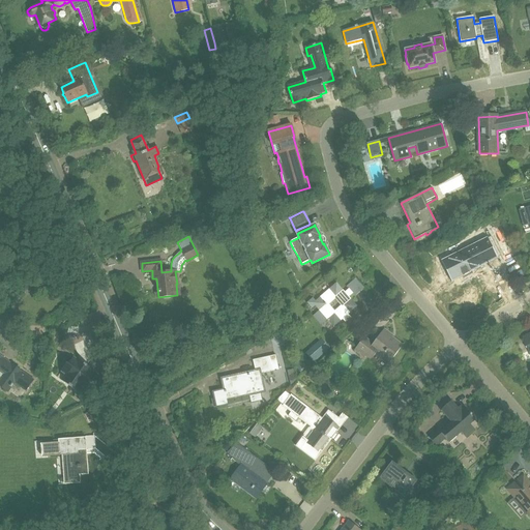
[(487,237),(451,255),(462,276),(463,275),(474,270),(497,259),(487,237)]
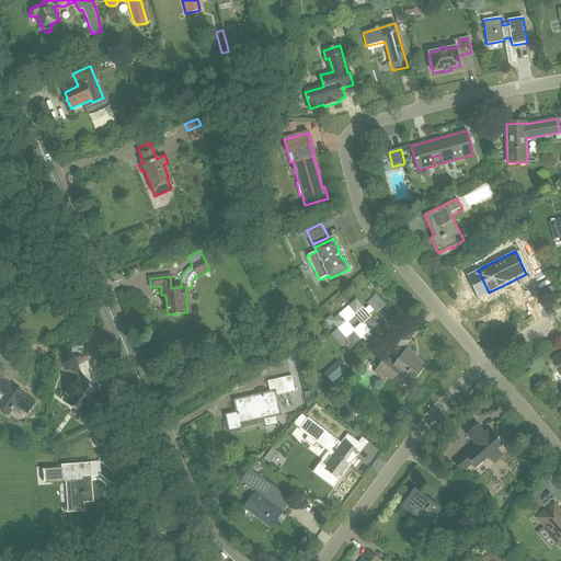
[(386,305),(376,294),(366,302),(368,306),(365,309),(356,299),(333,319),(330,316),(324,320),(330,327),(333,324),(352,346),(362,339),(365,342),(371,336),(368,333),(378,324),(368,315),(373,311),(375,313),(386,305)]
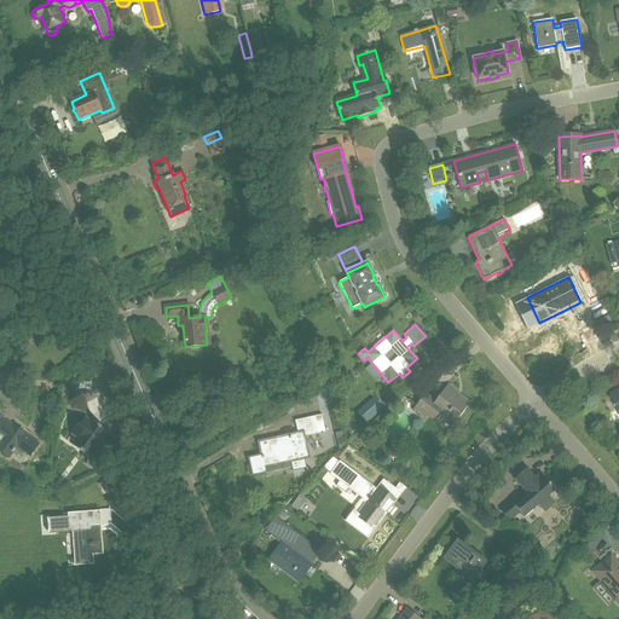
[(426,416),(433,421),(438,414),(453,424),(472,401),(449,385),(437,400),(426,392),(414,410),(424,417),(426,416)]
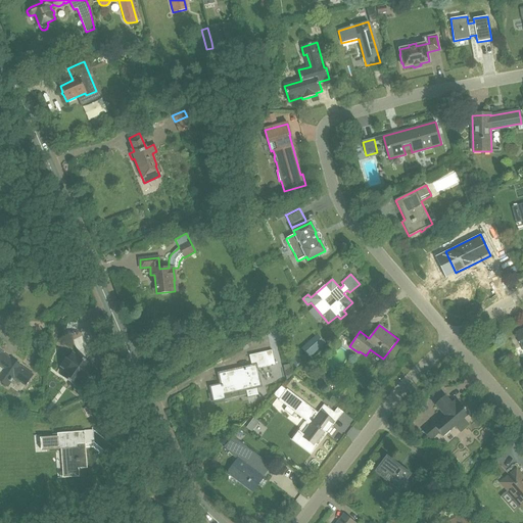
[(317,334),(300,348),(308,358),(325,343),(317,334)]
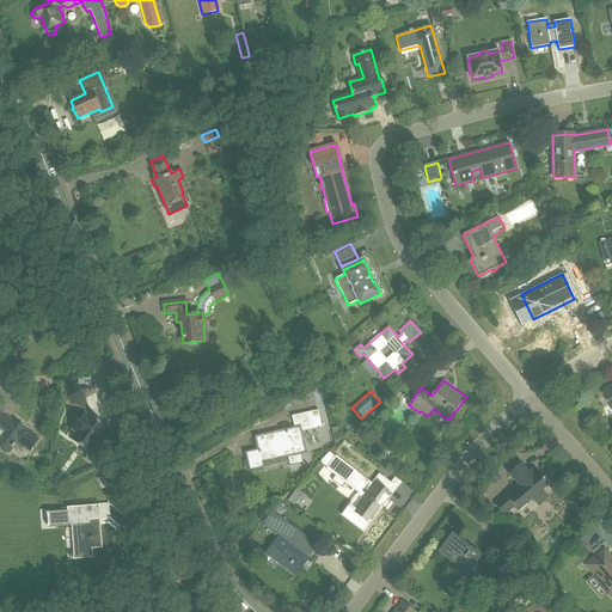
[(256,438),(258,451),(246,453),(250,470),(262,466),(261,461),(288,456),(291,466),(304,463),(301,453),(305,452),(300,432),(322,427),(318,410),(292,416),(294,428),(256,438)]
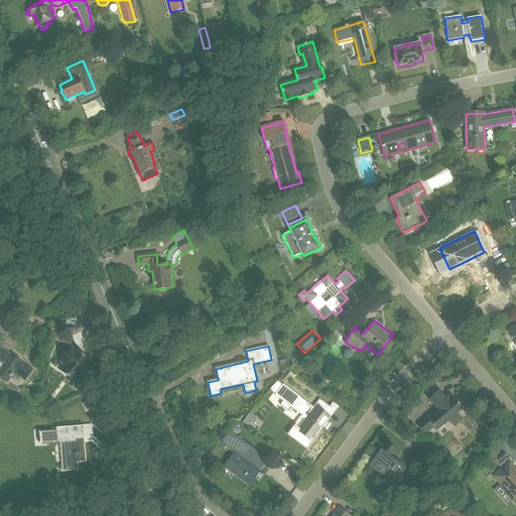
[(26,366),(25,365),(24,364),(16,359),(1,348),(0,347),(0,376),(6,381),(8,383),(15,374),(24,381),(32,370),(26,366)]
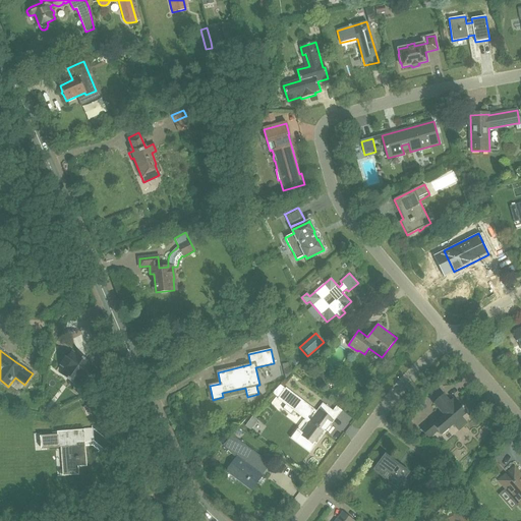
[(65,357),(61,363),(68,368),(63,375),(62,375),(75,385),(80,378),(87,383),(92,377),(90,375),(95,369),(89,365),(90,363),(91,363),(82,358),(81,360),(71,352),(67,358),(65,357)]
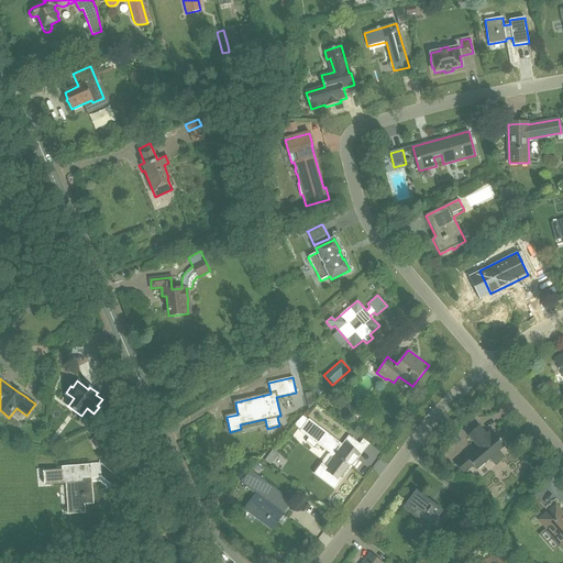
[(319,386),(315,390),(320,396),(324,392),(319,386)]
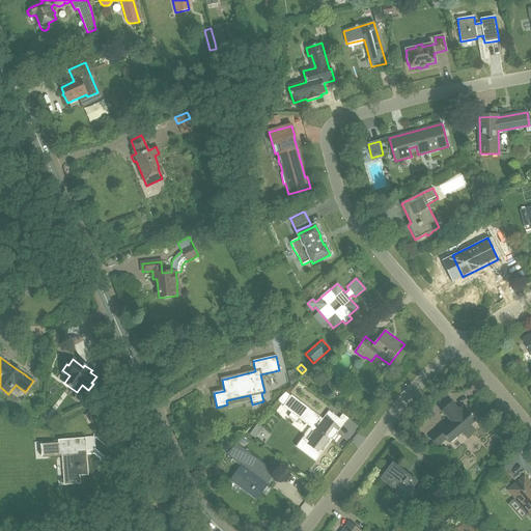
[(295,370),(288,371),(291,387),(297,382),(295,370)]
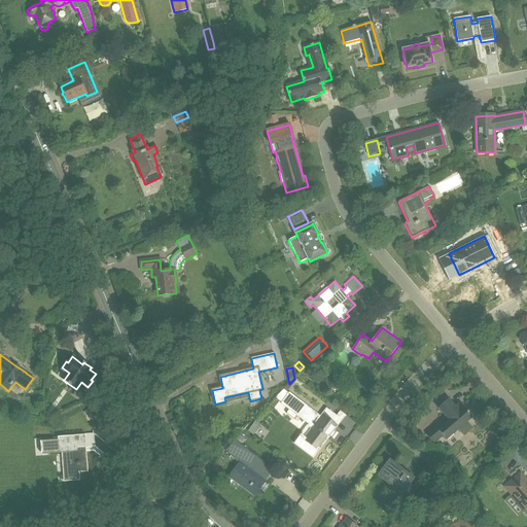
[(283,389),(275,397),(281,402),(288,393),(283,389)]
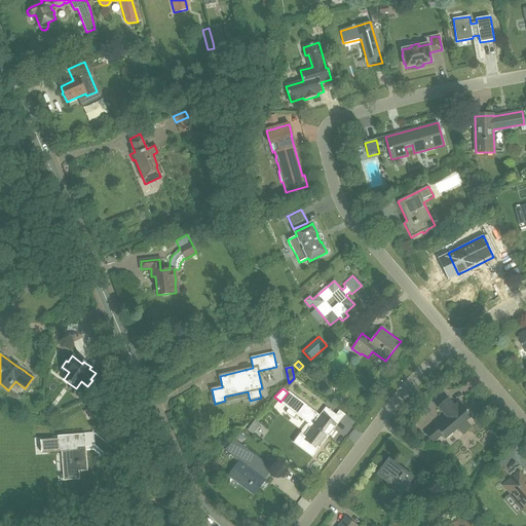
[(280,402),(280,403),(288,408),(285,412),(286,412),(292,416),(292,417),(294,416),(295,414),(306,422),(311,426),(297,445),(310,455),(327,434),(328,436),(330,437),(331,436),(329,435),(333,428),(335,430),(336,429),(334,428),(333,427),(343,413),(344,414),(345,414),(339,409),(336,414),(325,406),(318,414),(299,399),(289,391),(288,392),(280,402)]
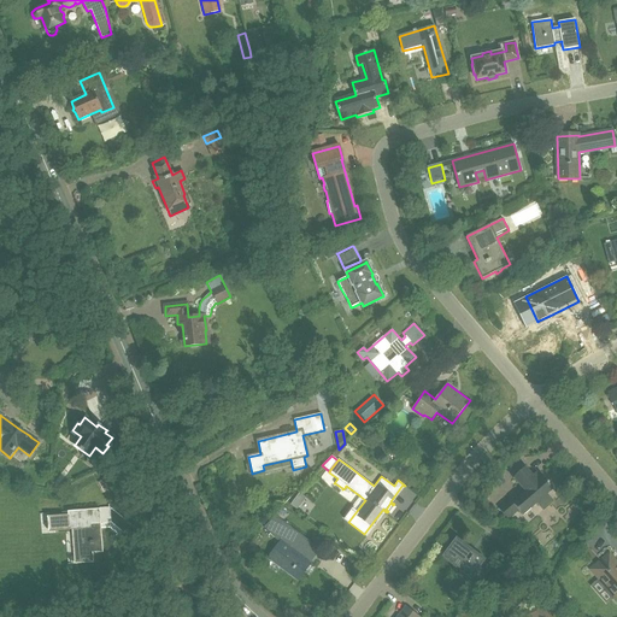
[(515,495),(498,509),(507,519),(518,511),(523,516),(552,489),(542,477),(541,479),(536,472),(533,476),(526,468),(513,477),(526,492),(517,499),(515,495)]
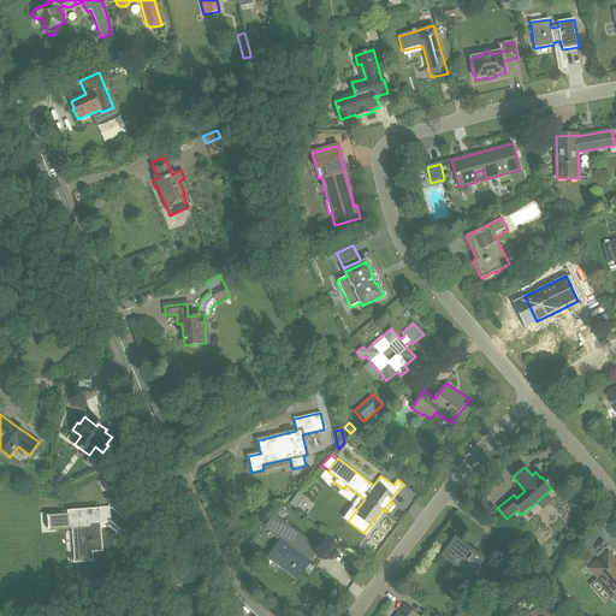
[(484,501),(478,507),(484,514),(490,508),(484,501)]
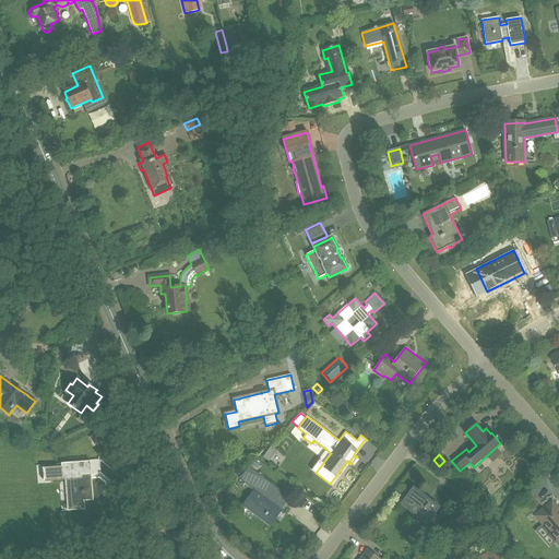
[(61,464),(61,466),(44,467),(45,482),(74,479),(75,491),(70,492),(71,507),(84,507),(83,501),(93,500),(92,490),(91,490),(90,475),(91,475),(90,462),(61,464)]
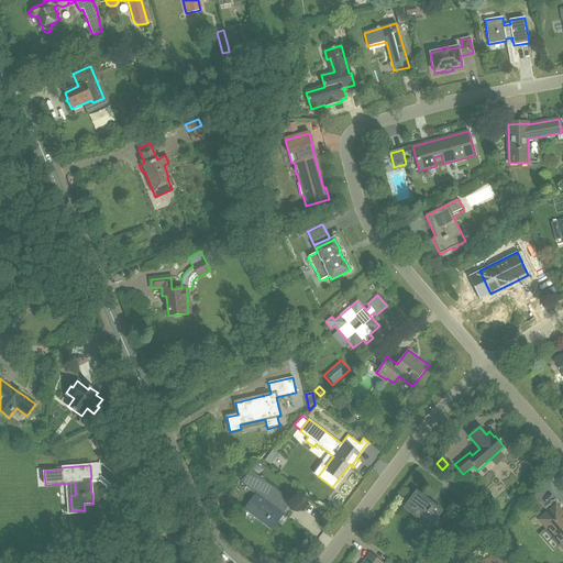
[(252,471),(241,482),(254,495),(244,509),(245,510),(260,521),(272,530),(284,515),(283,514),(290,501),(257,476),(252,471)]
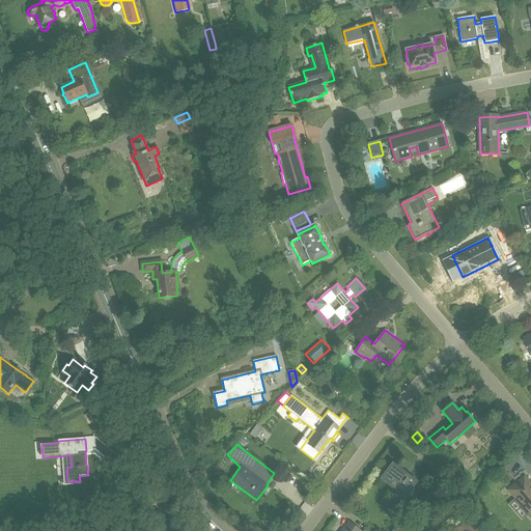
[(414,480),(390,462),(379,477),(402,495),(414,480)]
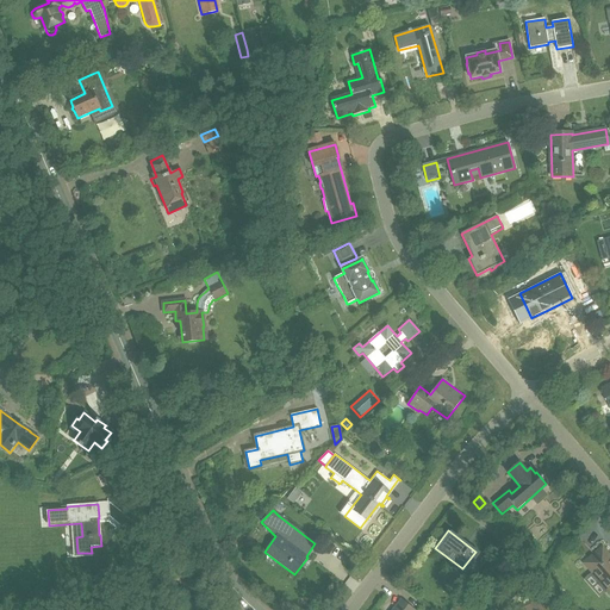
[(609,559),(609,556),(602,548),(584,564),(592,573),(592,572),(609,592),(609,559)]
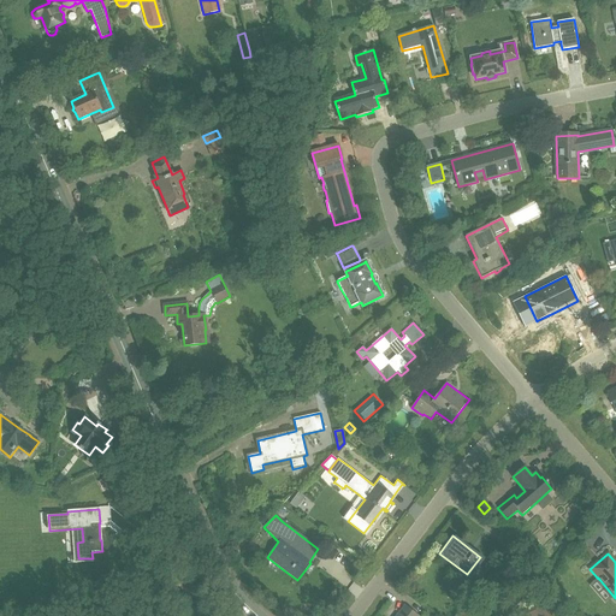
[(556,615),(537,602),(525,615),(556,615)]
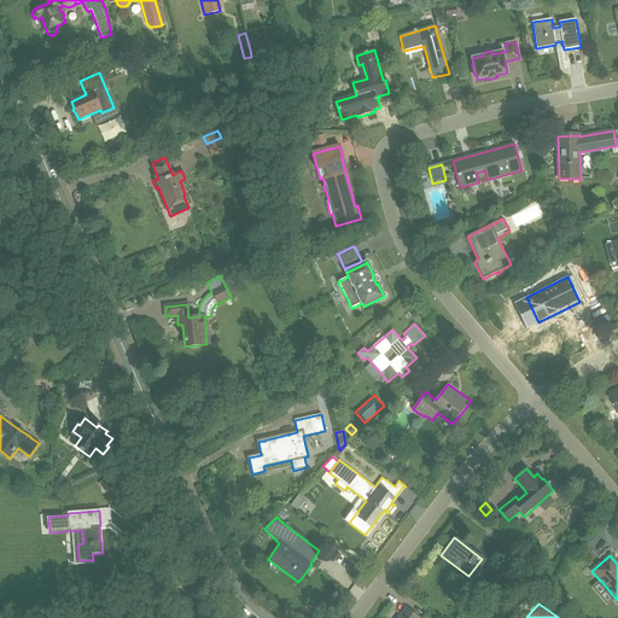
[(415,617),(417,616),(406,607),(397,617),(415,617)]
